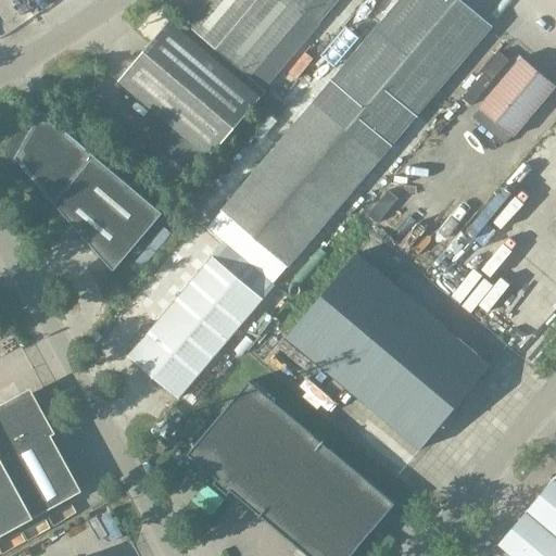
[(203,0),(178,30),(250,79),(304,13),(318,25),(339,0),(203,0)]
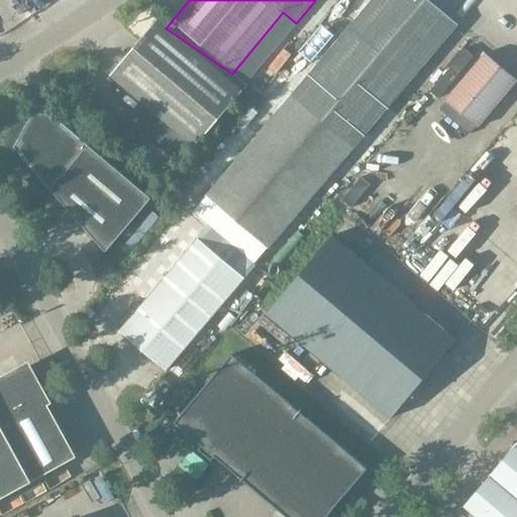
[(422,0),(358,0),(195,195),(272,260),(462,34),(422,0)]
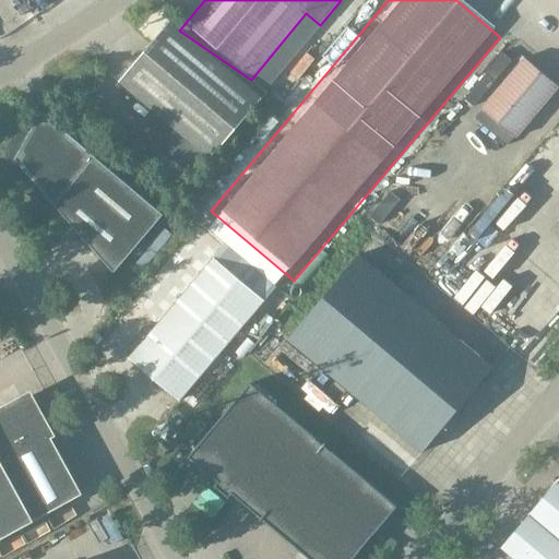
[(170,24),(119,83),(210,159),(258,98),(179,31),(170,24)]
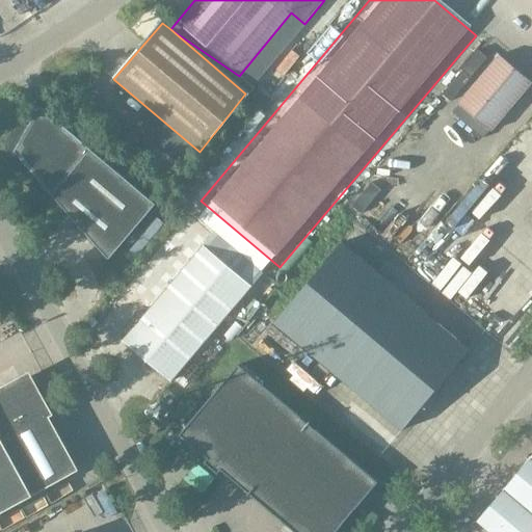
[(491,134),(531,85),(500,58),(458,106),(491,134)]
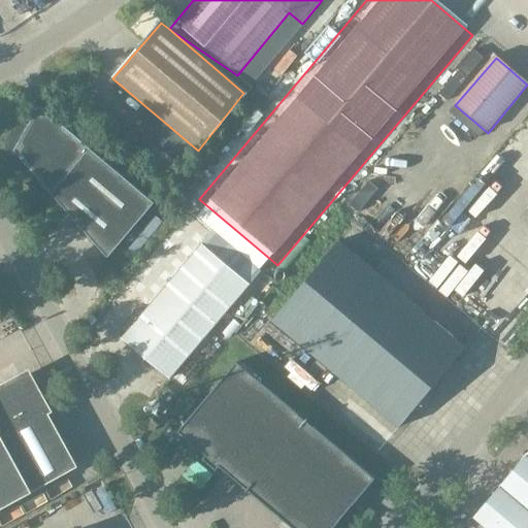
[(24,174),(35,184),(36,182),(44,185),(43,189),(51,195),(52,194),(106,259),(154,203),(39,107),(25,129),(23,128),(14,143),(12,149),(11,154),(12,158),(14,162),(18,168),(24,174)]
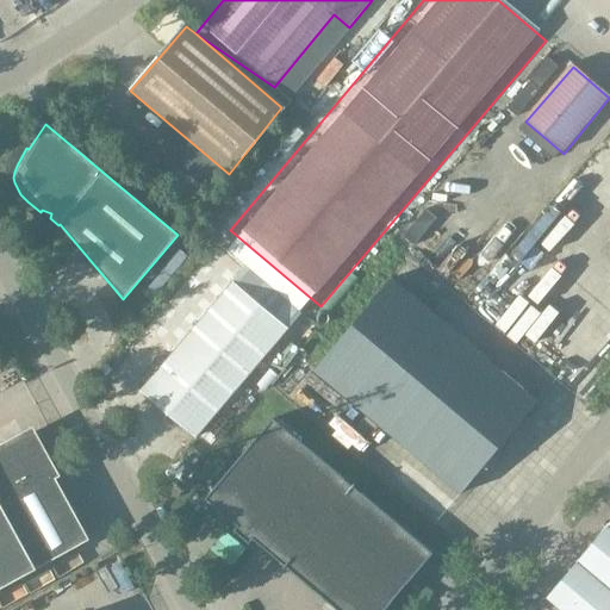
[(524,299),(547,268),(535,260),(512,291),(524,299)]
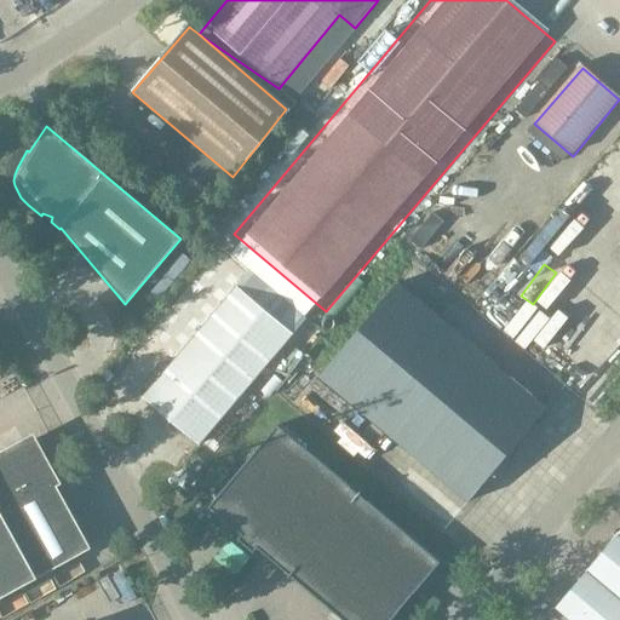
[(236,286),(142,399),(199,446),(293,334),(236,286)]
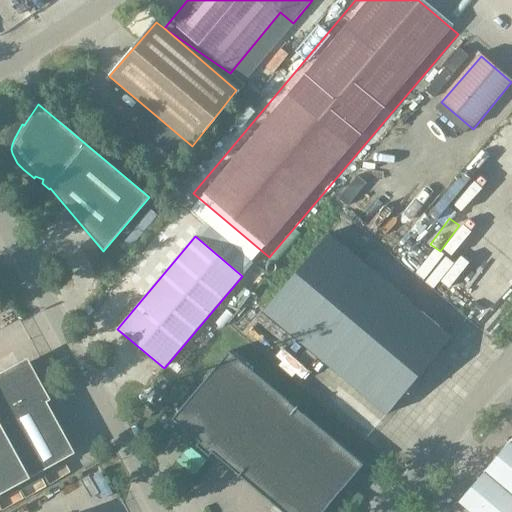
[(452,339),(329,236),(264,313),(387,416),(452,339)]
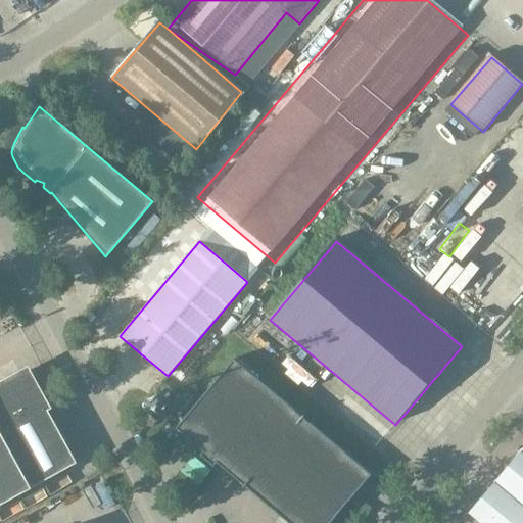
[(289,522),(331,522),(343,510),(372,475),(304,418),(305,416),(304,416),(303,417),(235,360),(177,428),(204,452),(201,456),(215,467),(218,463),(245,486),(243,487),(244,488),(246,486),(289,522)]
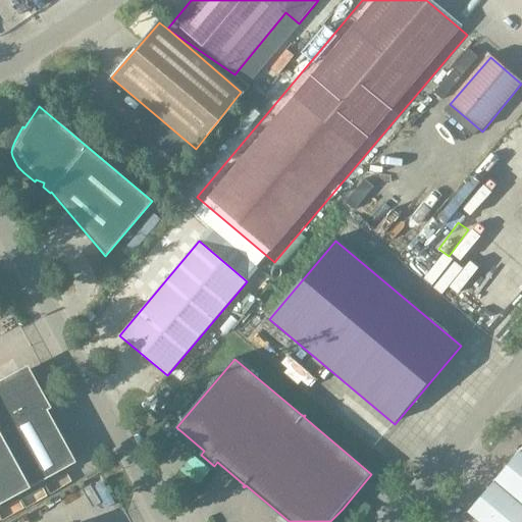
[(47,405),(32,376),(29,371),(0,386),(0,506),(79,463),(50,411),(53,409),(50,403),(47,405)]
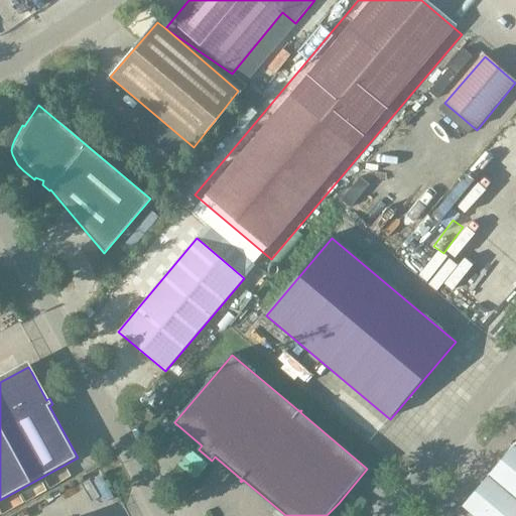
[(515,515),(515,442),(463,507),(473,515),(515,515)]
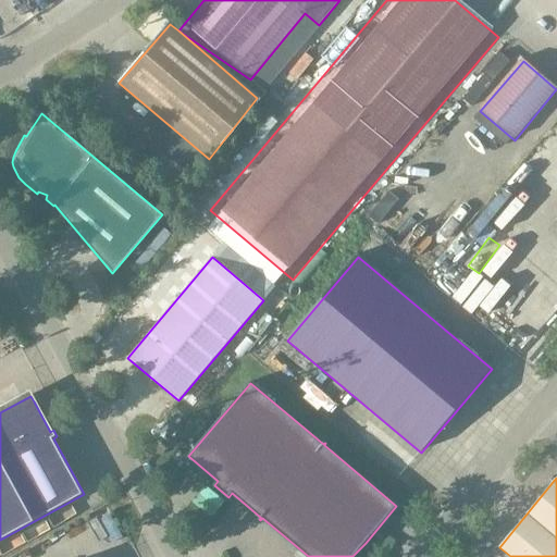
[(97,504),(110,522),(123,515),(110,495),(97,504)]
